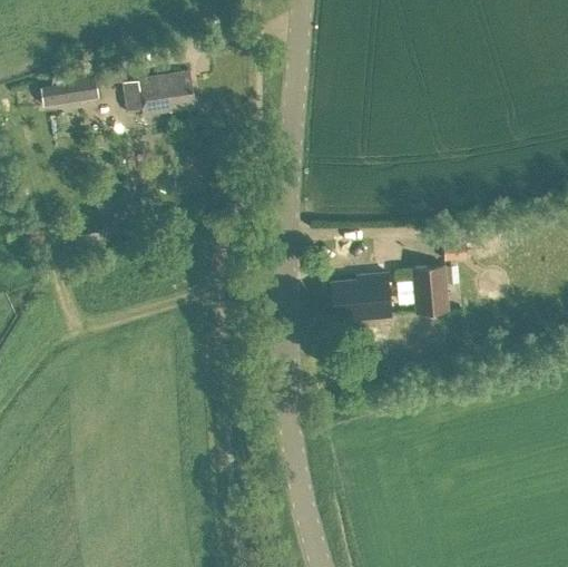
[(192,74),(126,82),(129,113),(143,110),(144,117),(197,109),(192,74)]
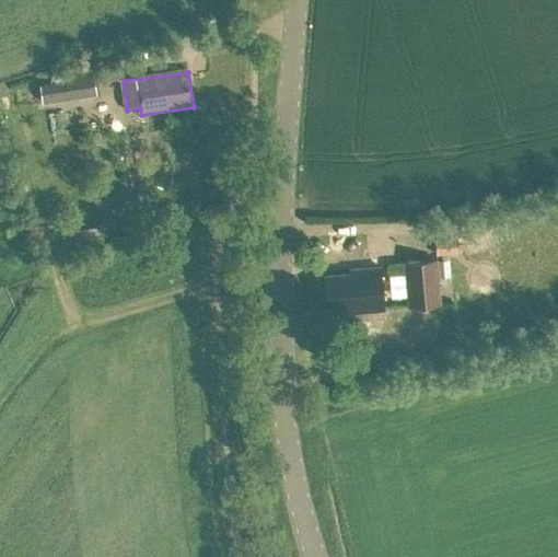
[(94,73),(62,79),(64,85),(41,89),(44,105),(97,96),(94,73)]
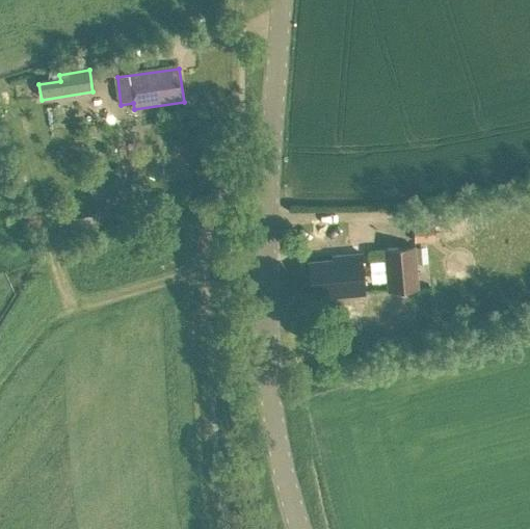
[(420,291),(417,247),(385,250),(388,293),(420,291)]
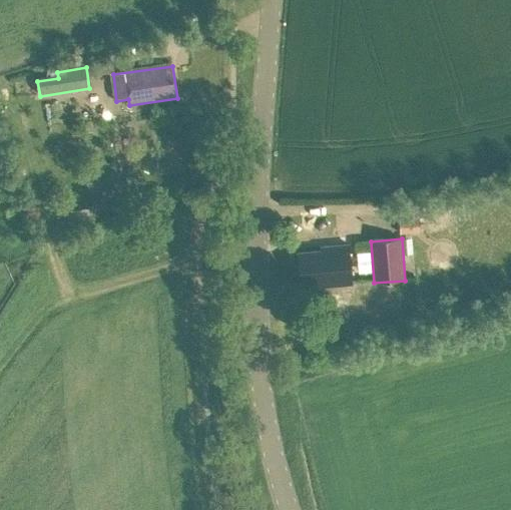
[(350,247),(328,248),(329,252),(300,256),(303,285),(319,284),(320,288),(353,285),(350,247)]
